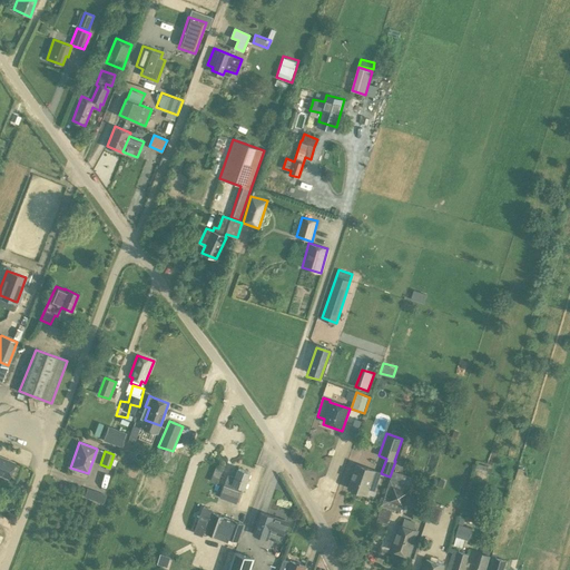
[(0,474),(8,478),(13,462),(0,457),(0,474)]
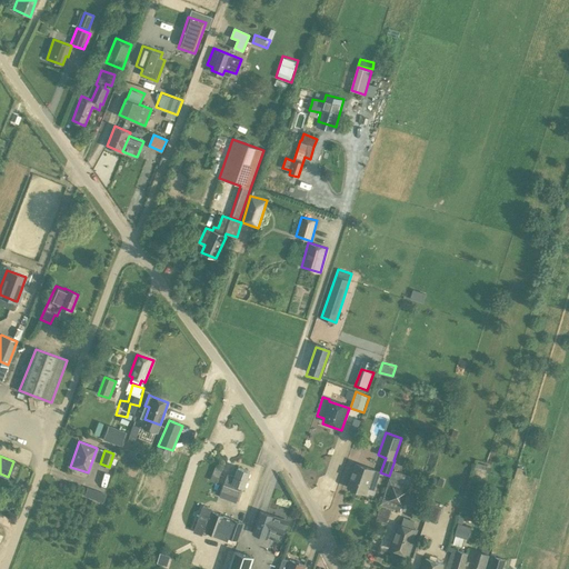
[(356,462),(347,487),(366,492),(368,486),(373,488),(379,471),(356,462)]
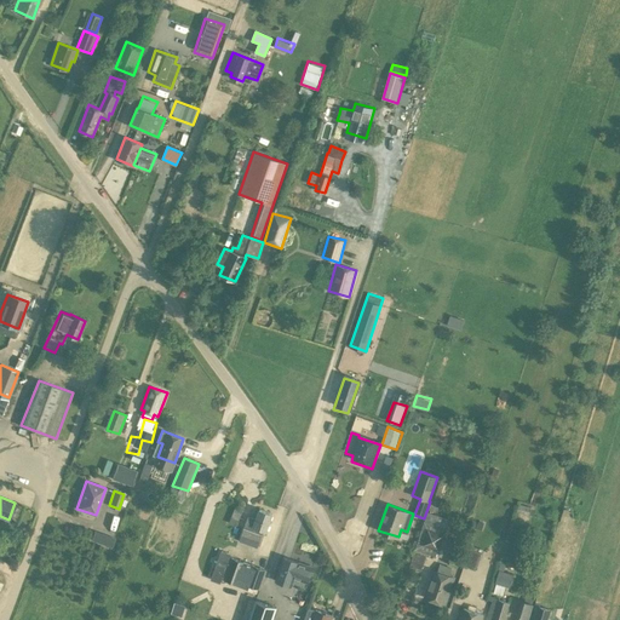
[(533,515),(535,507),(520,504),(517,511),(533,515)]
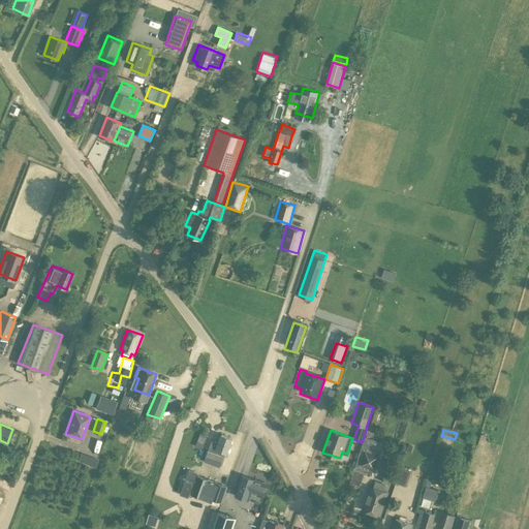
[(208,434),(201,432),(198,440),(205,443),(208,434)]
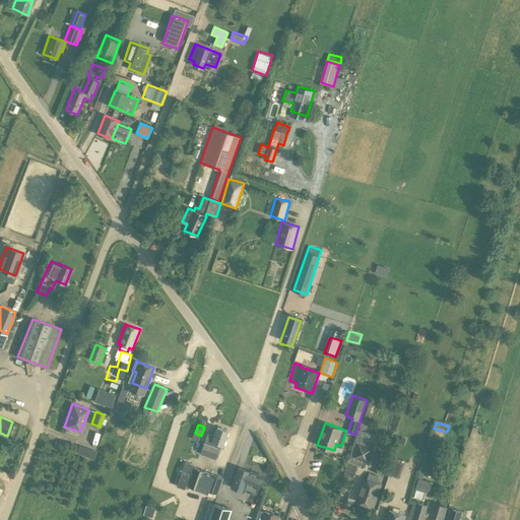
[(229,431),(217,427),(214,435),(207,433),(200,453),(215,459),(221,444),(223,445),(229,431)]
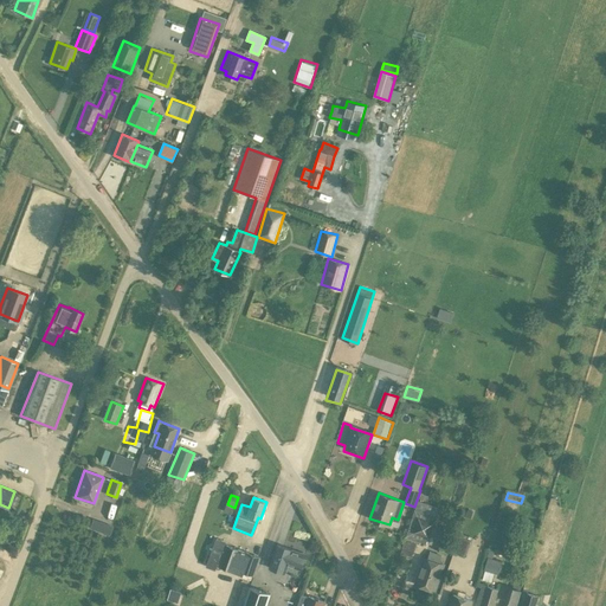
[(437,507),(418,501),(406,536),(425,543),(437,507)]
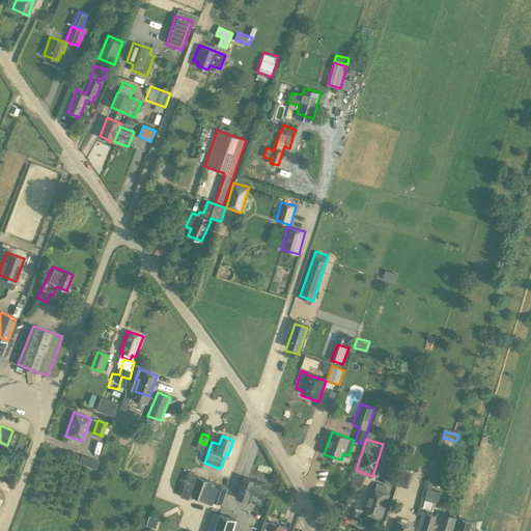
[(96,468),(99,458),(81,453),(79,463),(96,468)]
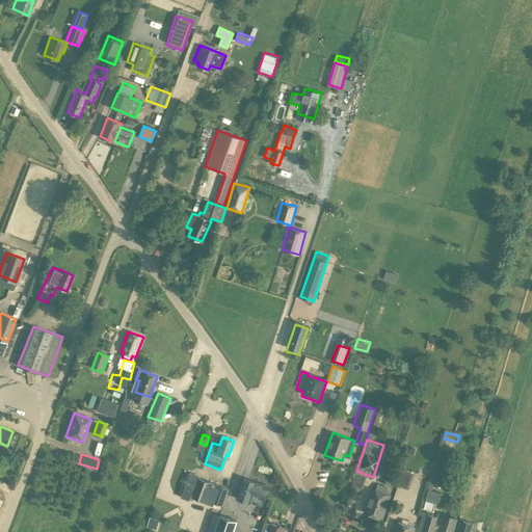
[(396,475),(399,475),(396,483),(409,487),(413,477),(411,476),(414,471),(399,467),(396,475)]
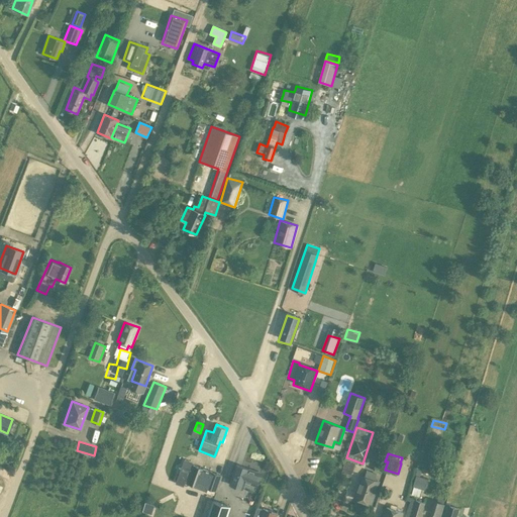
[(355,462),(345,459),(341,472),(351,475),(355,462)]
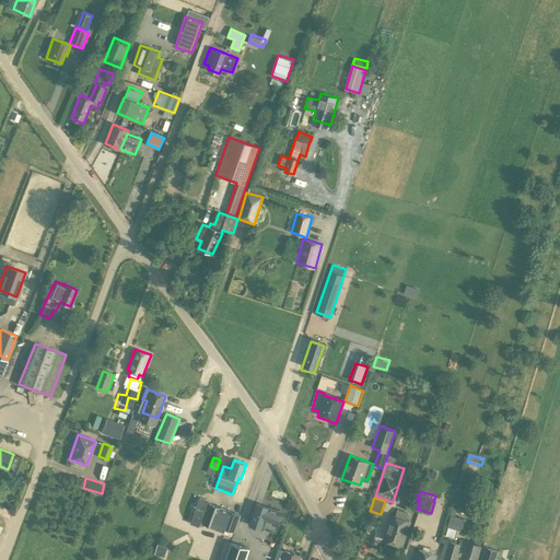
[(209,503),(202,523),(222,529),(223,527),(235,532),(241,515),(209,503)]
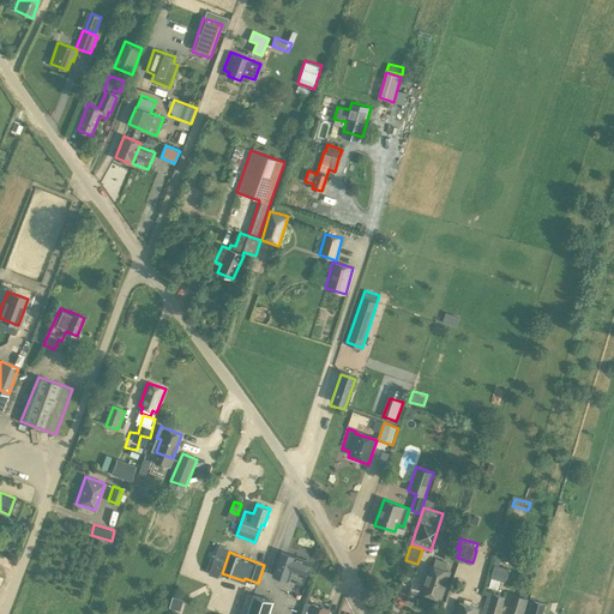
[(309,561),(281,552),(272,575),(288,581),(293,567),(307,572),(309,561)]
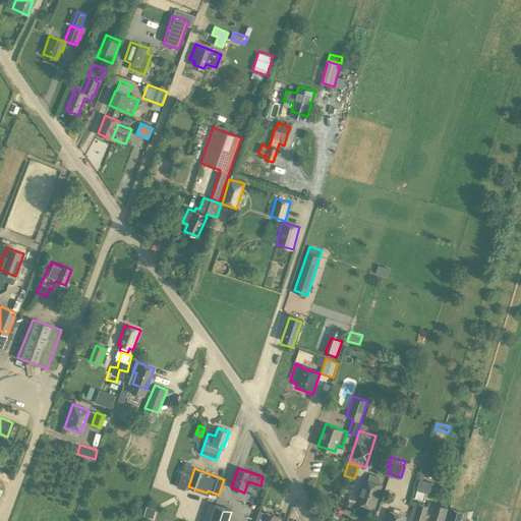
[(373,507),(381,484),(364,479),(357,502),(373,507)]
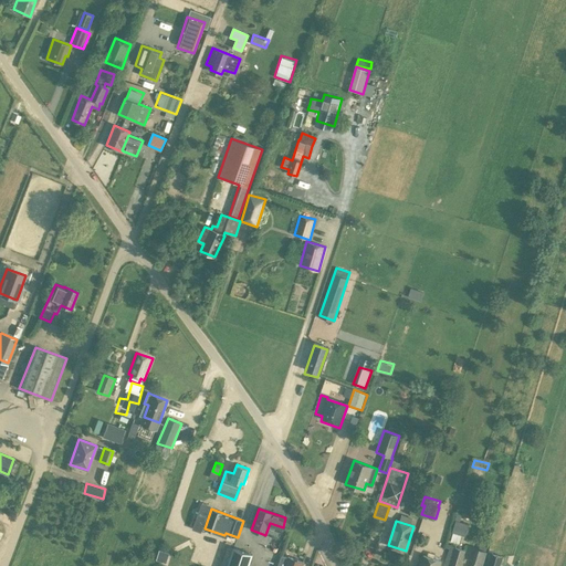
[(465,536),(469,524),(456,521),(451,532),(465,536)]
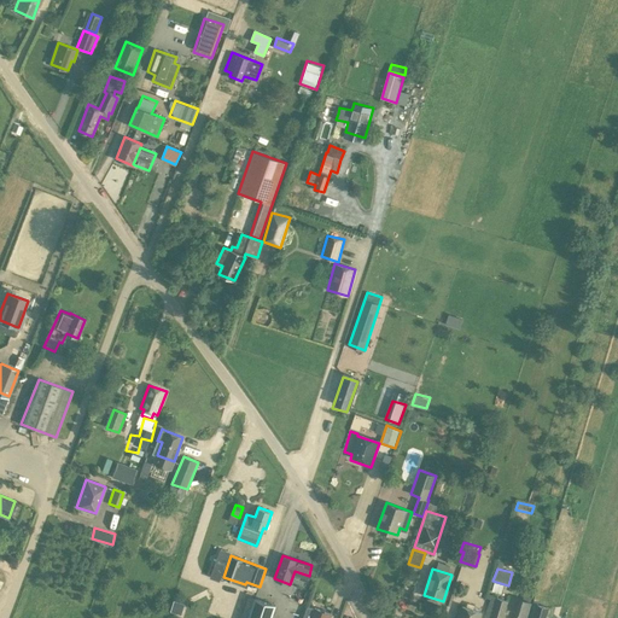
[(532,593),(525,589),(522,599),(519,598),(514,613),(518,614),(517,617),(526,617),(528,617),(526,617),(531,601),(530,601),(532,593)]
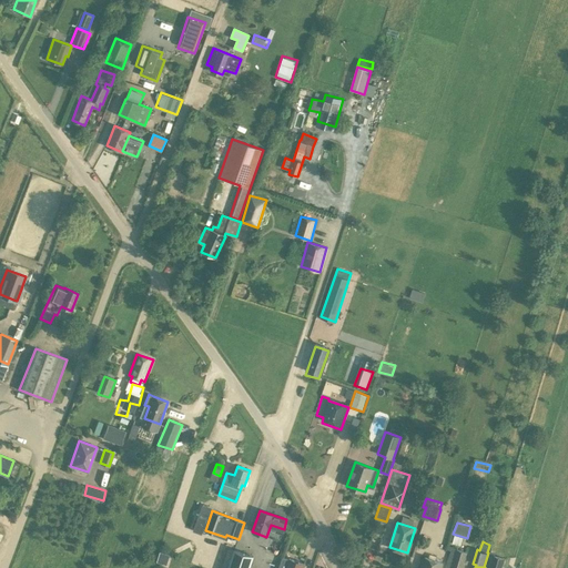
[(229,548),(226,557),(222,567),(227,567),(234,549),(229,548)]
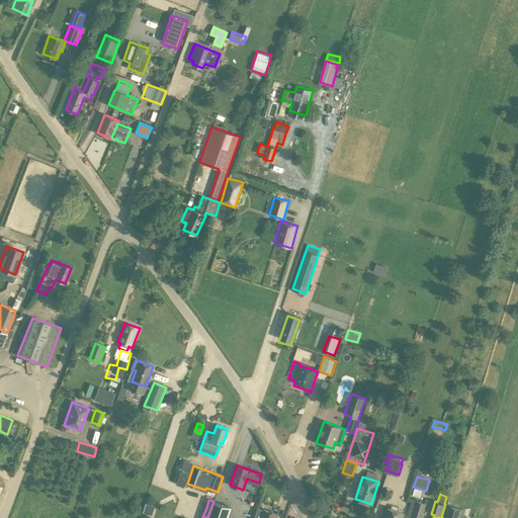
[(213,501),(207,517),(227,517),(231,507),(213,501)]
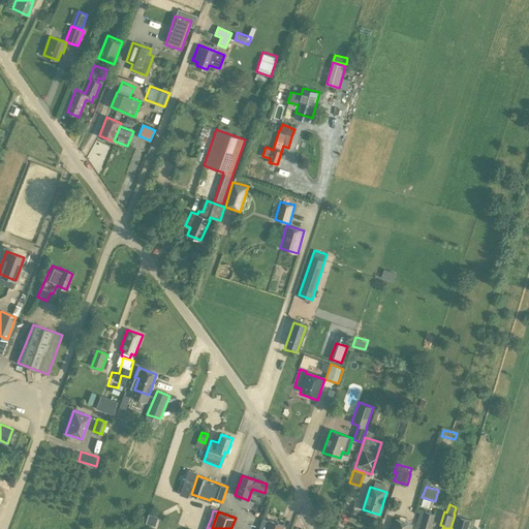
[(425,511),(419,528),(430,528),(435,515),(425,511)]
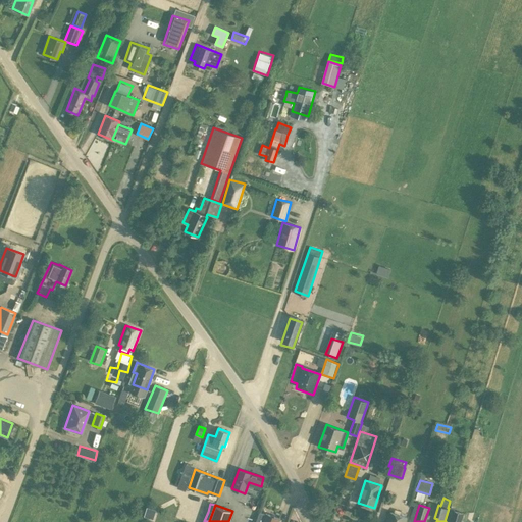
[(156,510),(147,507),(144,516),(153,519),(156,510)]
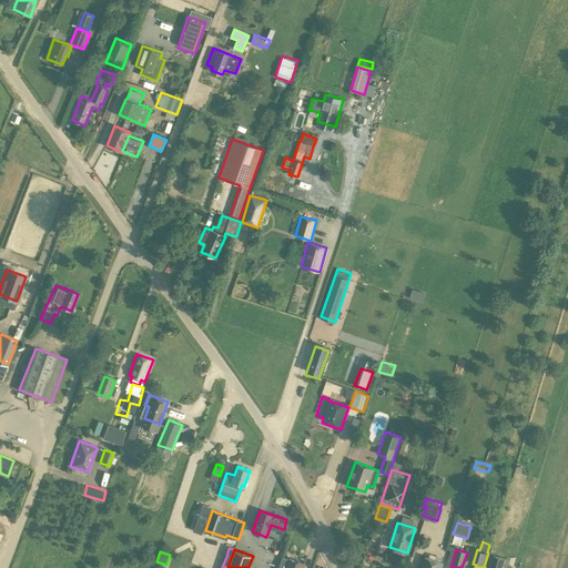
[(488,557),(485,567),(500,567),(504,558),(493,555),(492,557),(488,557)]
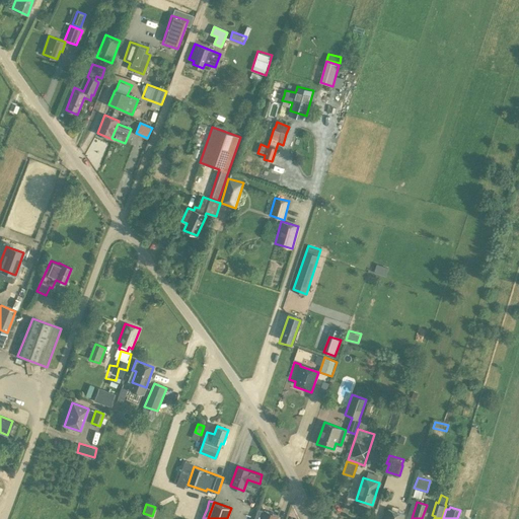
[(253,518),(276,518),(278,515),(264,510),(264,511),(257,509),(253,518)]
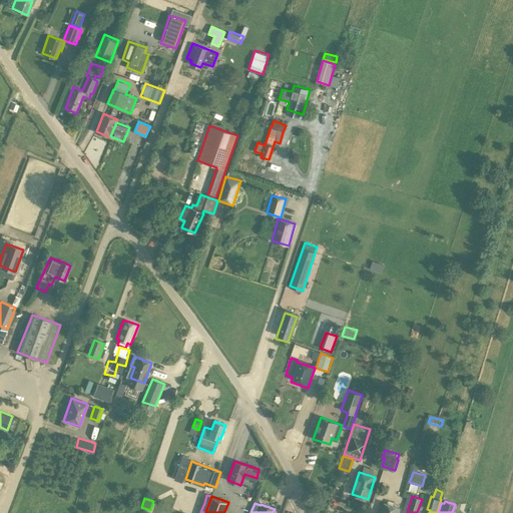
[(398,512),(400,508),(383,503),(379,512),(398,512)]
